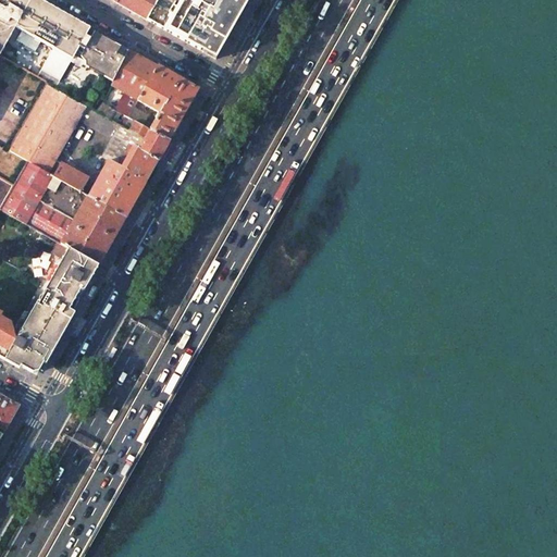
[(0,0),(0,53),(15,27),(23,32),(41,41),(53,49),(72,59),(75,54),(78,56),(82,59),(83,61),(84,62),(85,64),(85,67),(112,83),(128,50),(94,31),(91,36),(87,34),(89,28),(39,0),(0,0)]
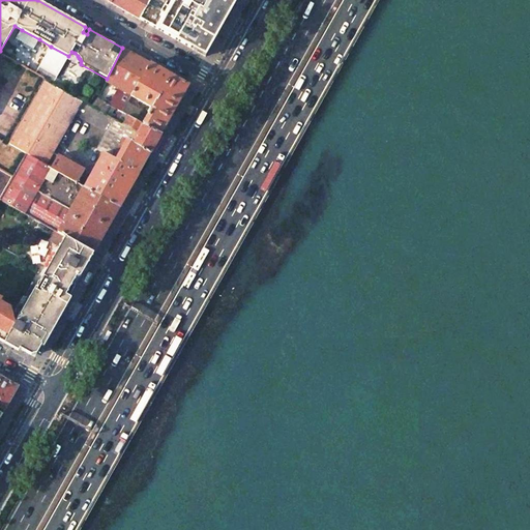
[(111,0),(110,3),(138,19),(139,17),(148,0),(111,0)]
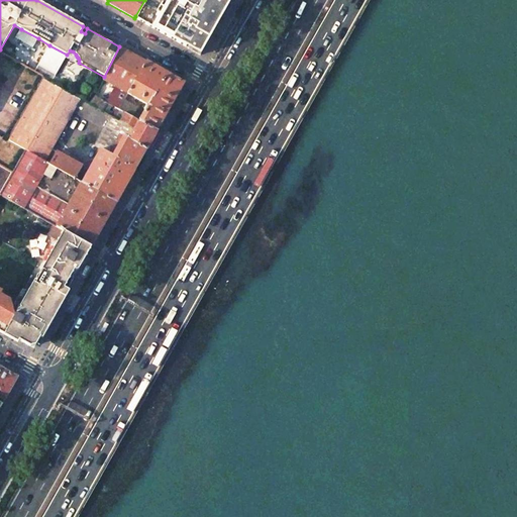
[(212,31),(226,7),(212,0),(187,0),(186,4),(179,0),(144,0),(135,16),(200,53),(212,31)]
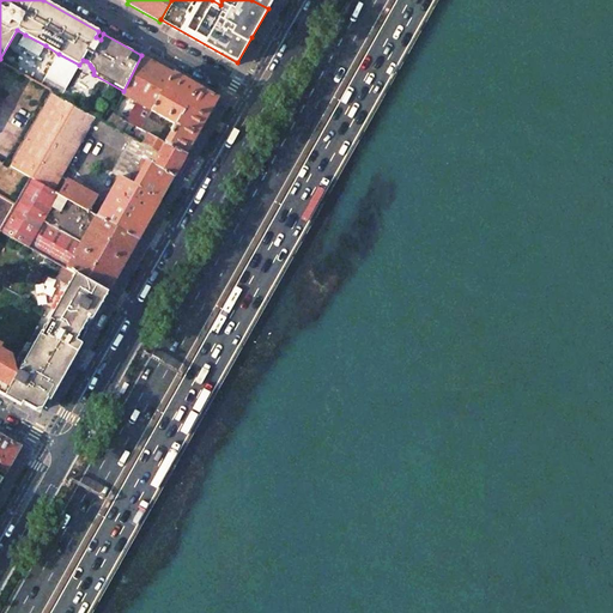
[(161,19),(159,22),(236,65),(237,62),(161,19)]
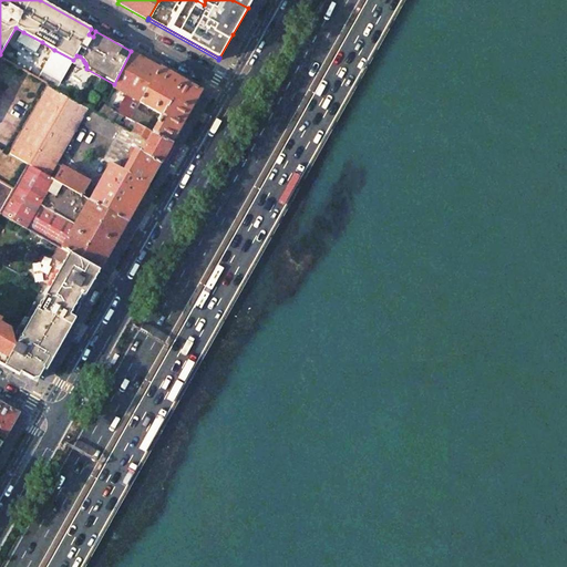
[(17,44),(35,55),(42,42),(23,32),(17,44)]
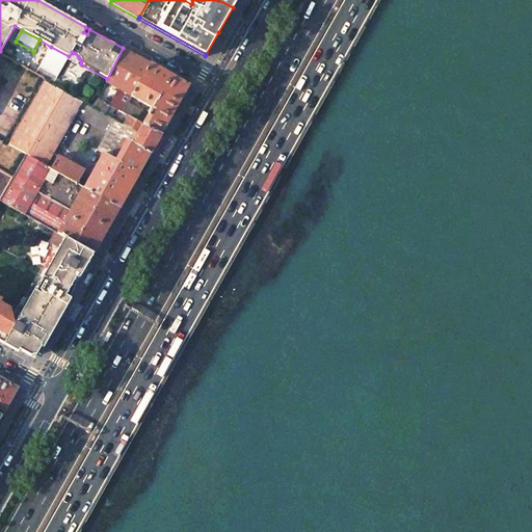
[(51,47),(38,68),(56,77),(69,56),(51,47)]
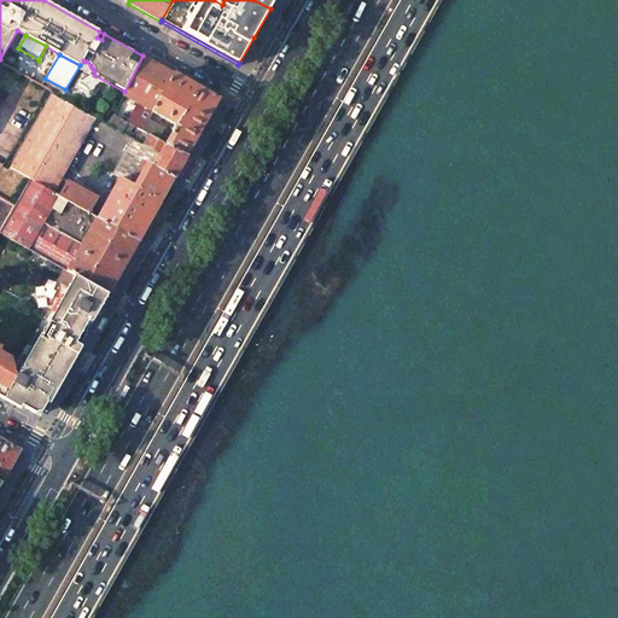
[(124,92),(114,115),(127,122),(141,130),(149,118),(152,111),(174,74),(143,56),(124,92)]
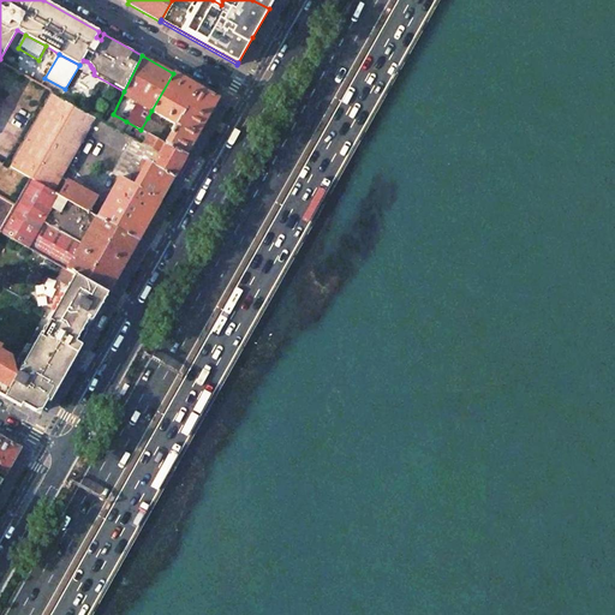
[(187,82),(173,73),(151,111),(177,124),(168,138),(165,144),(186,155),(219,99),(187,82)]
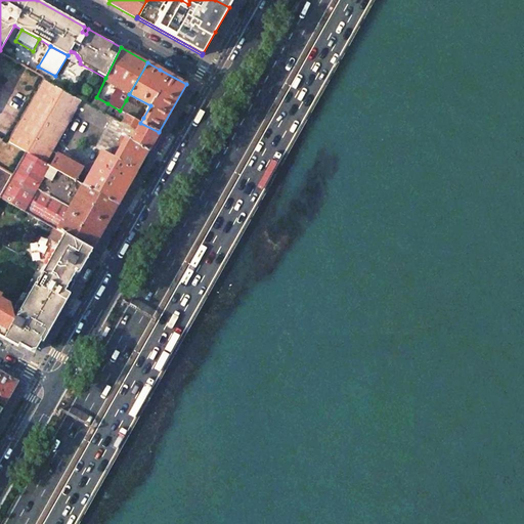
[(25,153),(45,165),(53,150),(74,114),(82,100),(44,78),(38,89),(7,142),(25,153)]
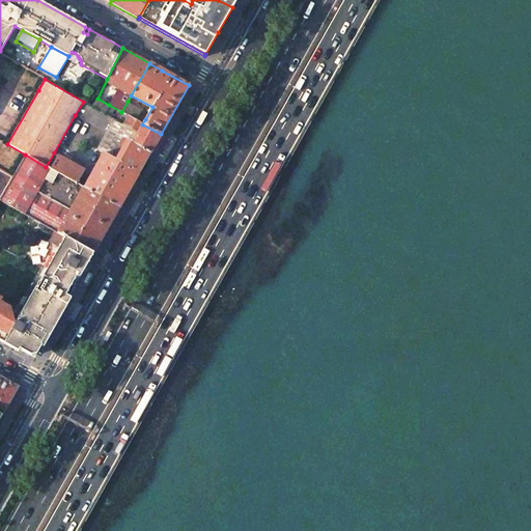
[(109,105),(98,99),(93,107),(103,114),(109,105)]
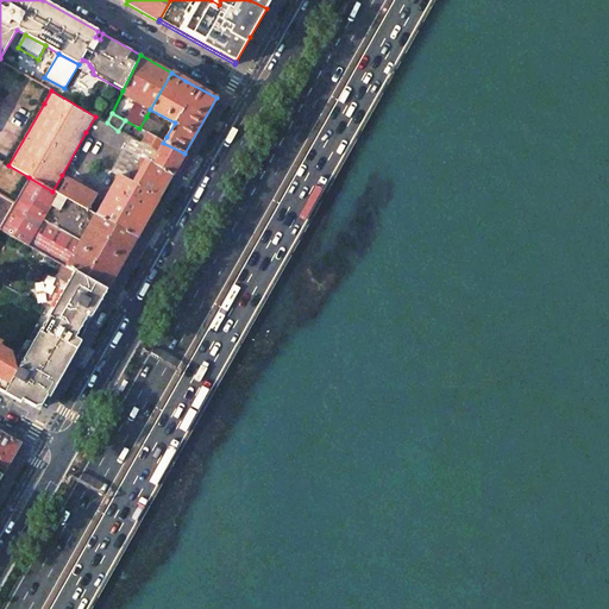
[(155,158),(139,146),(118,131),(107,123),(106,123),(96,117),(95,117),(86,132),(123,152),(121,155),(113,170),(131,180),(130,183),(118,177),(105,201),(96,196),(98,196),(67,179),(57,194),(137,239),(171,176),(151,164),(155,158)]
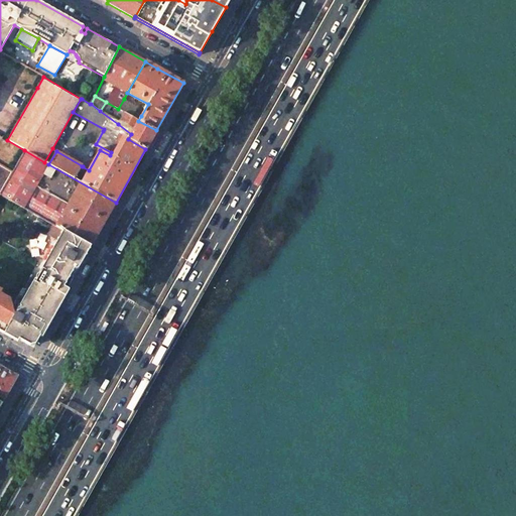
[(137,107),(124,99),(118,109),(125,113),(132,117),(134,112),(137,107)]
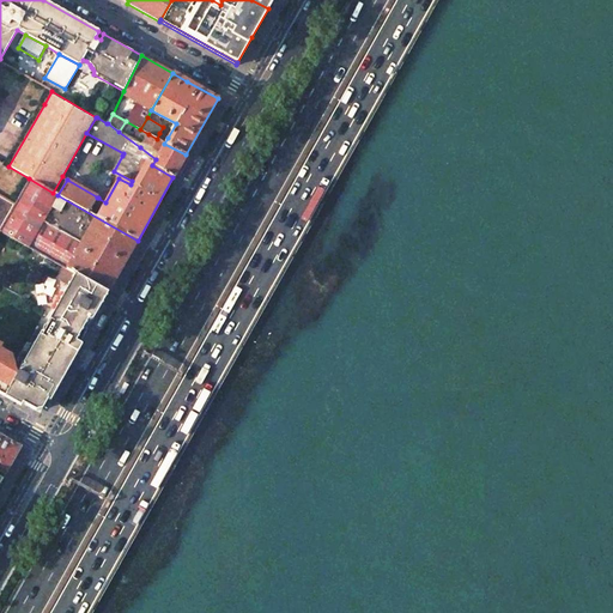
[(168,138),(159,133),(157,139),(164,144),(168,138)]
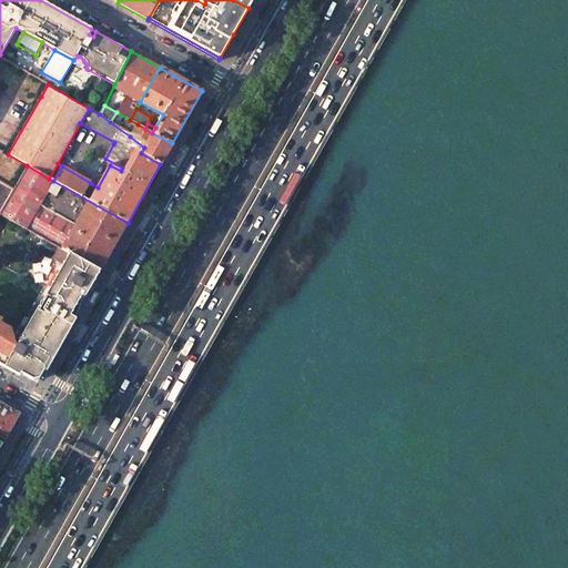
[(145,129),(138,124),(130,137),(144,148),(141,153),(160,164),(168,151),(172,143),(152,133),(145,129)]
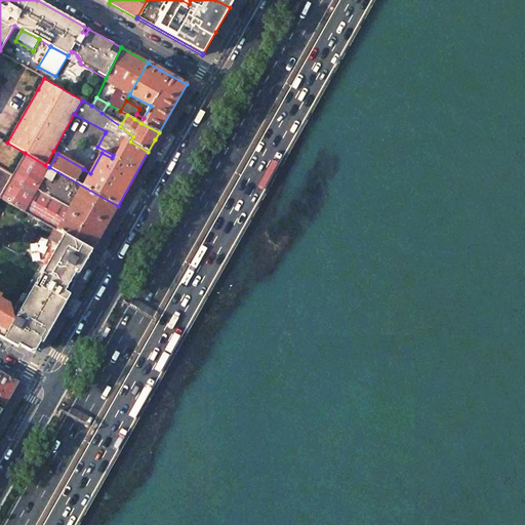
[(49,167),(57,154),(53,151),(45,165),(49,167)]
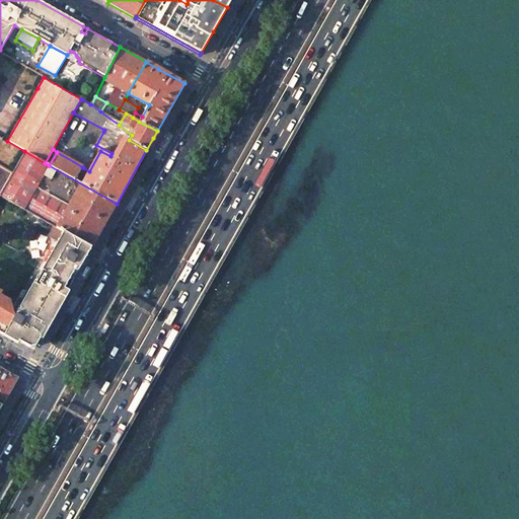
[(38,217),(60,229),(64,232),(91,247),(117,204),(49,165),(45,163),(24,151),(12,173),(0,196),(24,210),(38,217)]
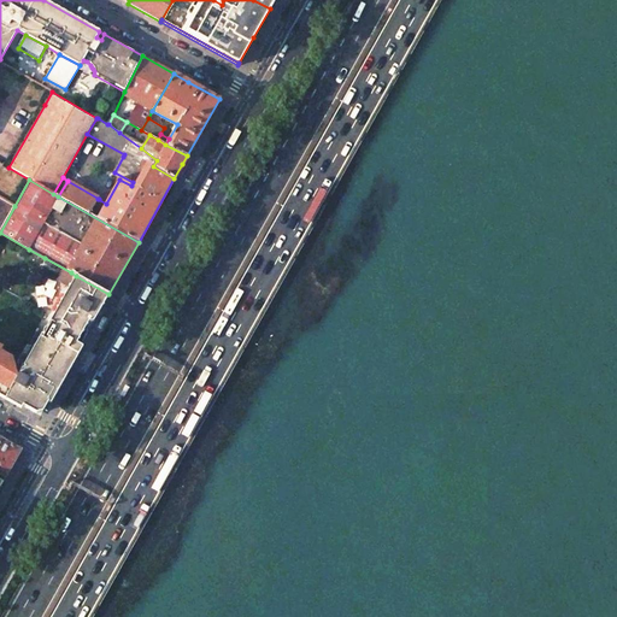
[(76,276),(27,364),(18,359),(15,366),(17,377),(6,397),(36,413),(42,411),(87,331),(87,329),(86,328),(84,327),(88,321),(89,321),(90,321),(93,321),(94,319),(109,294),(76,276)]
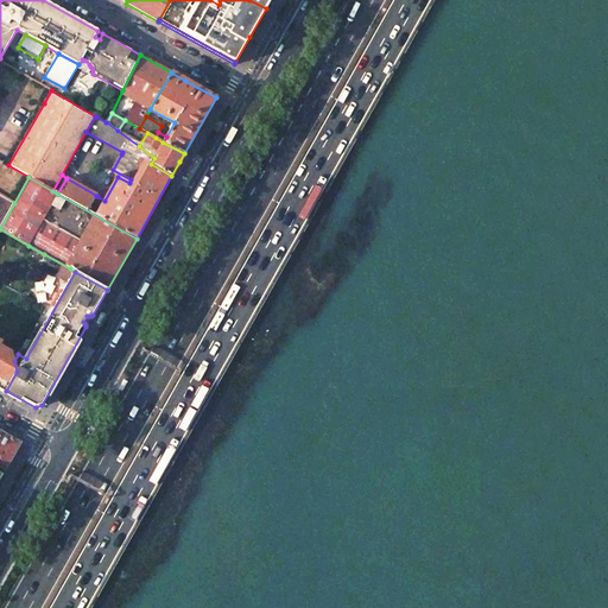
[(0,387),(6,391),(17,372),(14,361),(12,352),(0,344),(2,341),(0,339),(0,387)]
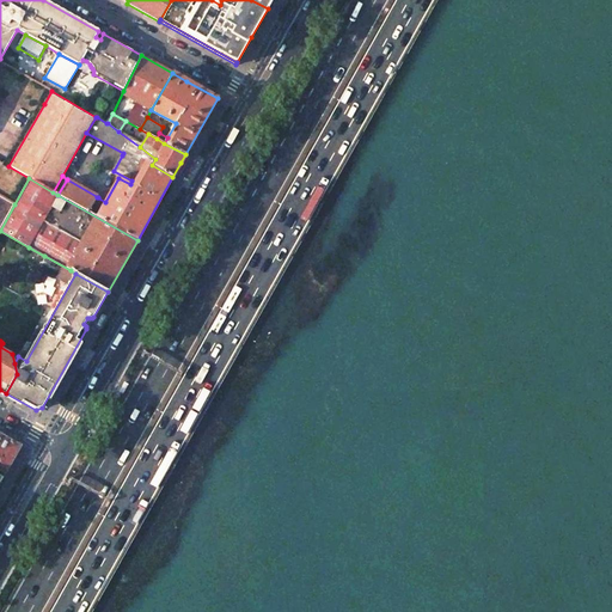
[(20,446),(0,434),(0,470),(5,473),(20,446)]
